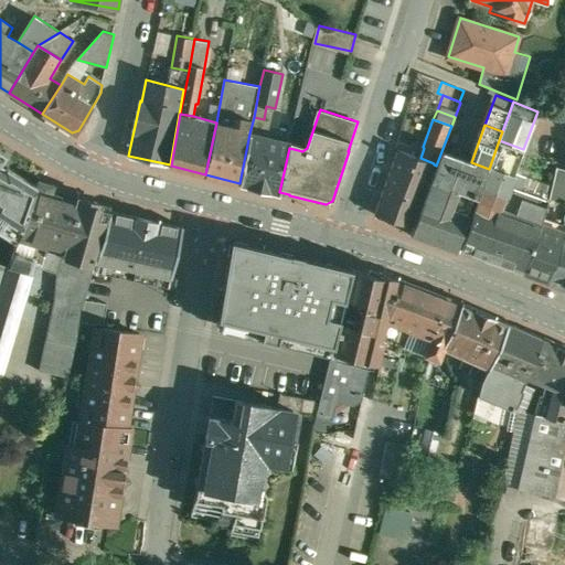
[(290,144),(249,134),(240,183),(279,192),(289,148),(290,144)]
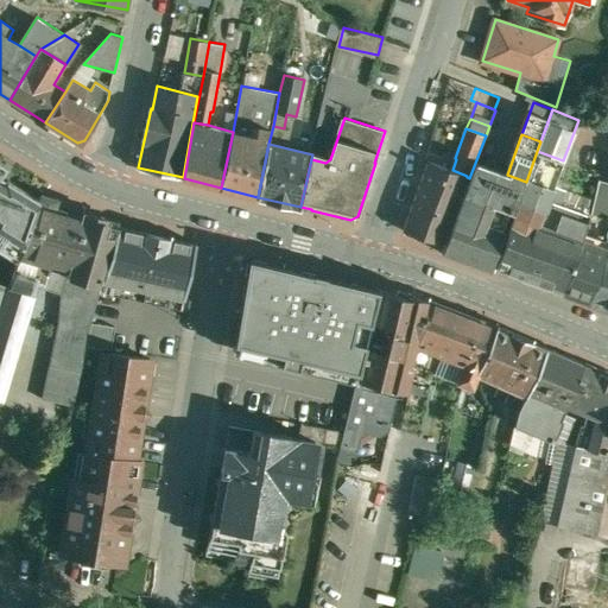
[(563,160),(537,151),(526,182),(523,189),(549,200),(553,185),(563,160)]
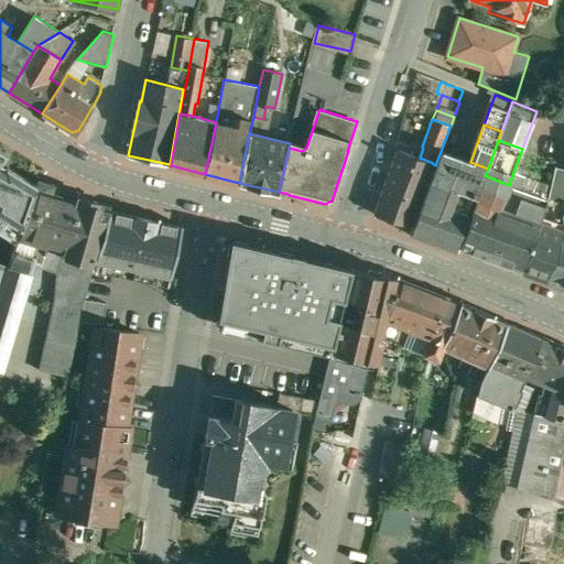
[(420,158),(398,150),(376,214),(410,226),(433,164),(433,163),(420,158)]
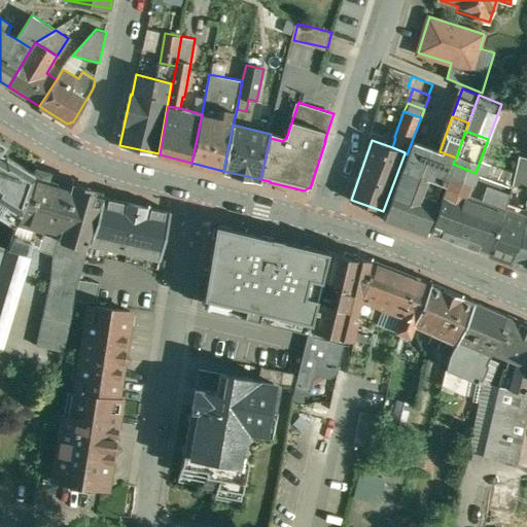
[(0,209),(1,211),(5,206),(21,215),(33,178),(35,171),(0,150),(4,144),(0,141),(0,209)]
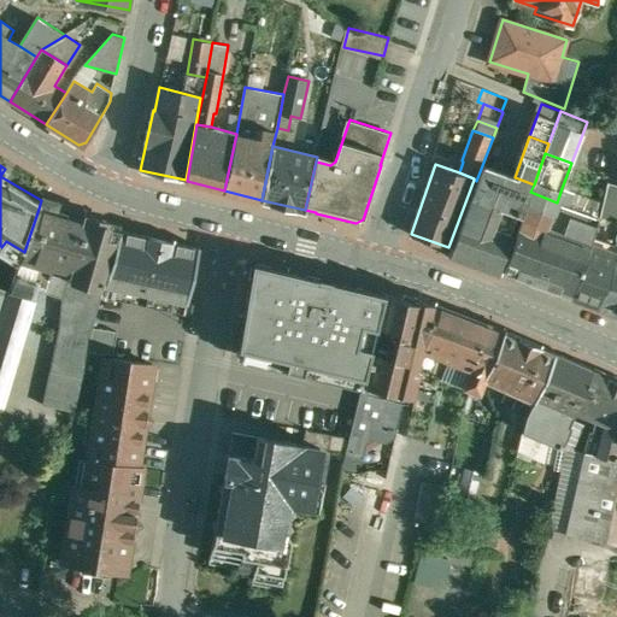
[(515,177),(485,166),(450,257),(498,274),(523,205),(526,206),(530,192),(534,184),(515,177)]
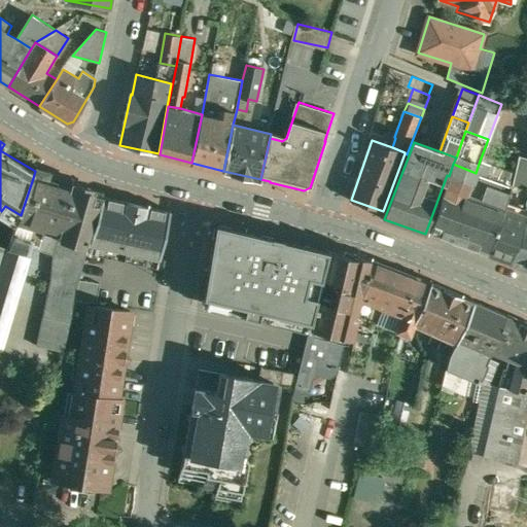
[(526,156),(520,155),(513,184),(526,186),(526,156)]
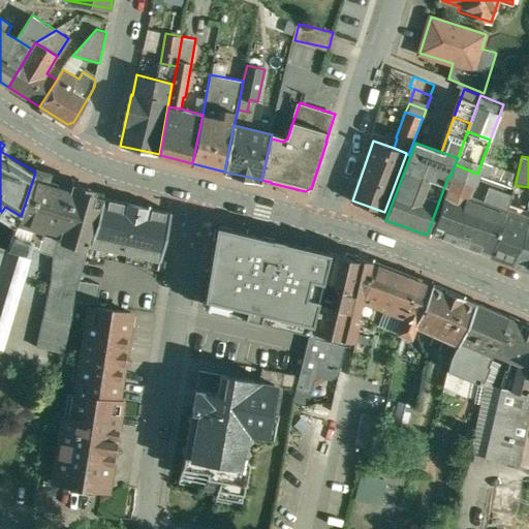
[(477,174),(455,164),(450,177),(452,177),(431,232),(489,253),(508,203),(509,198),(512,187),(488,177),(493,165),(481,161),(477,174)]
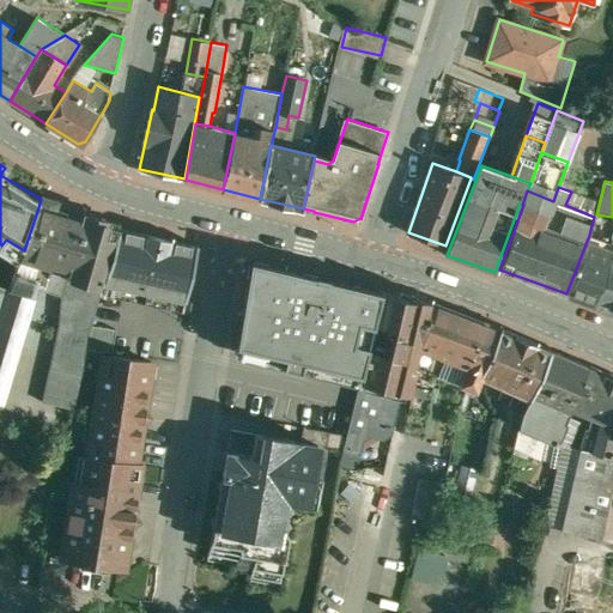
[(65,212),(53,208),(52,207),(50,208),(49,211),(38,207),(24,250),(13,279),(38,286),(64,293),(60,327),(53,368),(83,375),(95,317),(104,284),(120,229),(109,225),(110,222),(109,219),(108,220),(98,218),(97,217),(96,217),(87,214),(86,213),(84,214),(83,217),(67,213),(66,212),(65,212)]
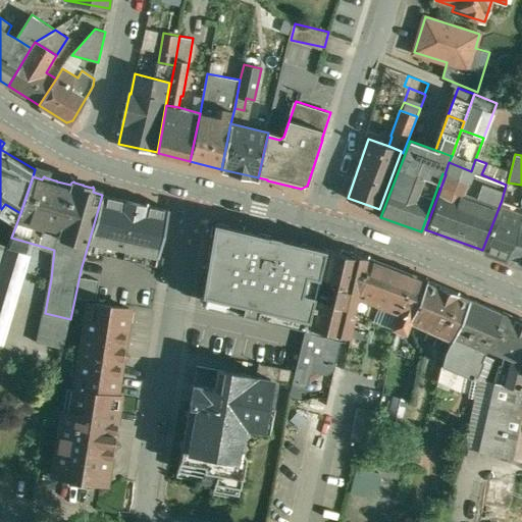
[(168,210),(102,195),(89,242),(158,256),(168,210)]
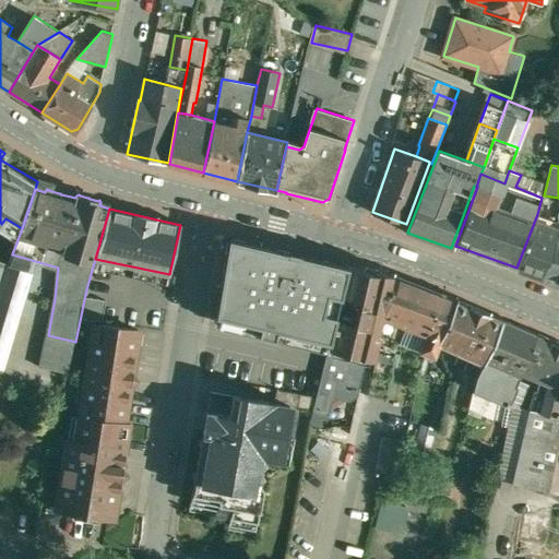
[(558,212),(558,219),(558,222),(543,276),(558,283),(558,212)]
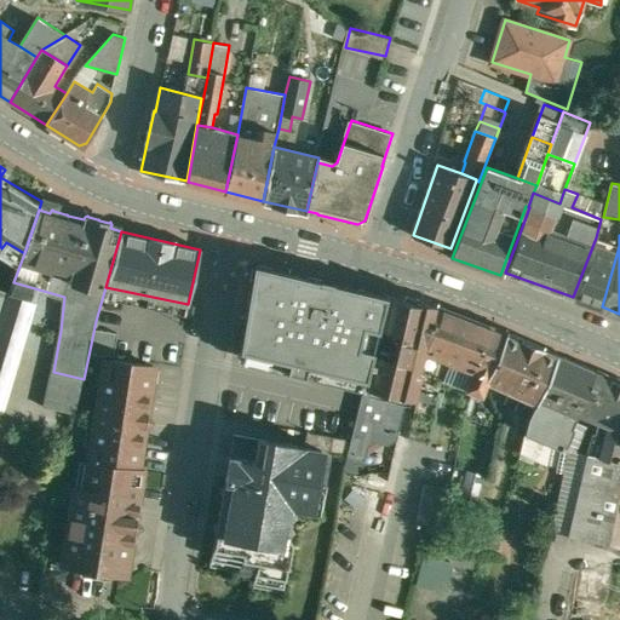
[(619,246),(596,237),(573,297),(602,306),(619,246)]
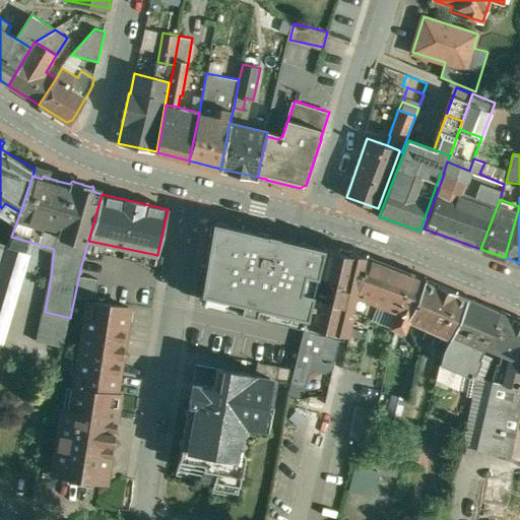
[(307,319),(324,248),(211,221),(200,294),(307,319)]
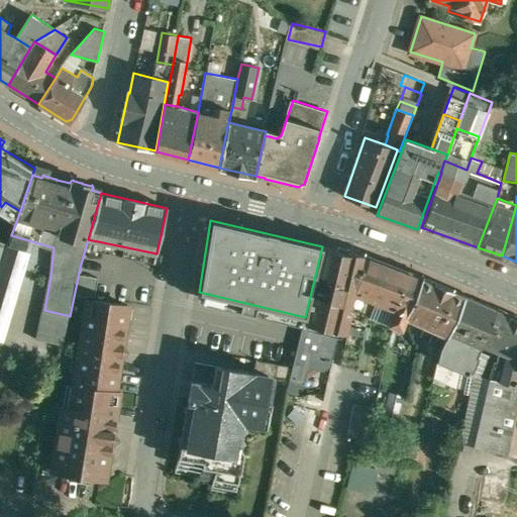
[(0,272),(0,296),(14,301),(32,241),(11,235),(8,246),(0,272)]
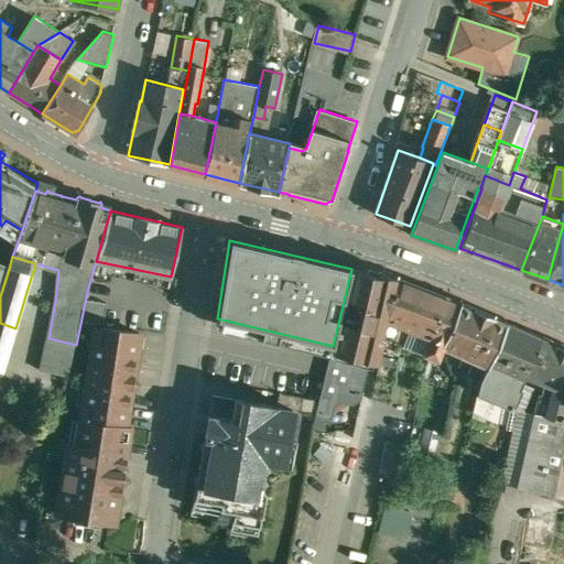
[(333,346),(316,416),(328,419),(333,416),(335,405),(343,402),(354,404),(361,400),(370,361),(379,364),(384,338),(382,337),(397,278),(377,273),(377,272),(375,271),(373,274),(351,269),(333,346)]
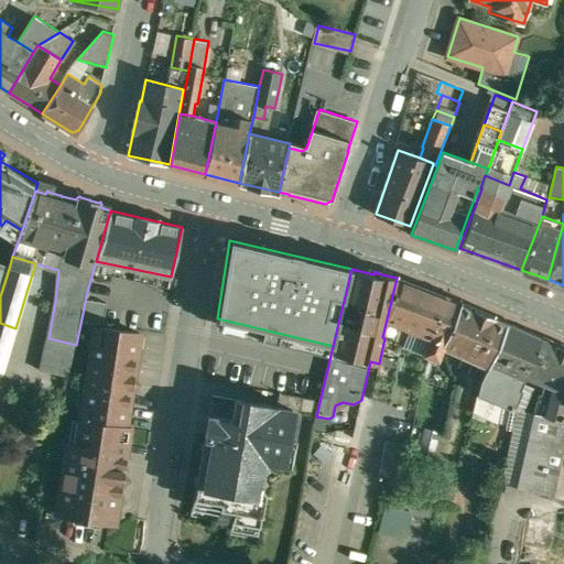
[(445,295),(398,277),(397,278),(382,337),(384,338),(402,345),(424,354),(445,295)]
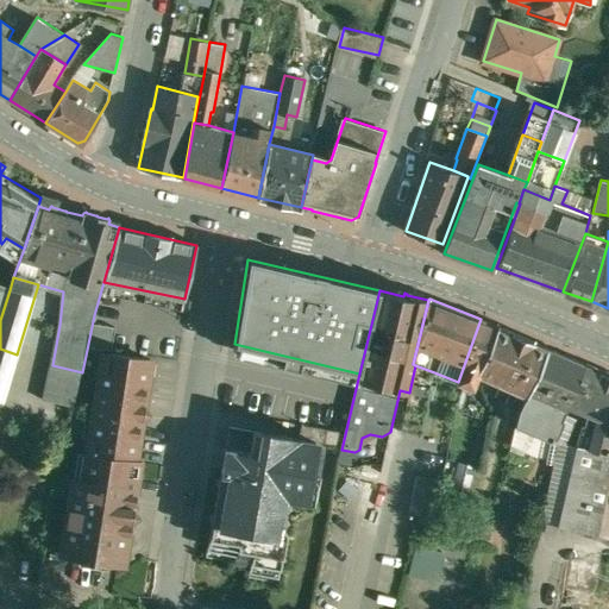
[(482,334),(477,332),(482,319),(481,319),(458,382),(472,387),(498,325),(496,325),(487,324),(482,334)]
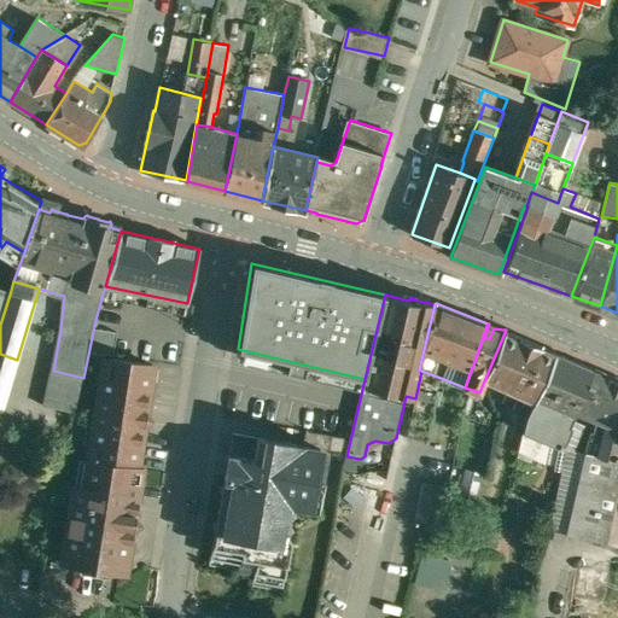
[(542,347),(519,336),(506,330),(479,392),(481,394),(485,380),(520,395),(514,408),(528,414),(534,401),(534,402),(555,353),(542,347)]
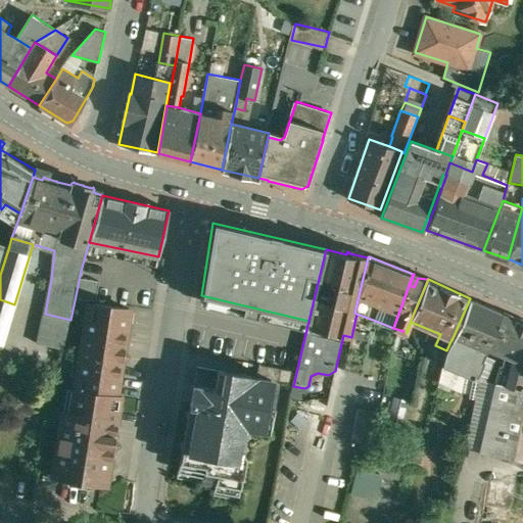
[(470,298),(452,340),(452,339),(446,350),(443,361),(443,365),(476,378),(484,361),(482,360),(487,346),(502,312),(470,298)]
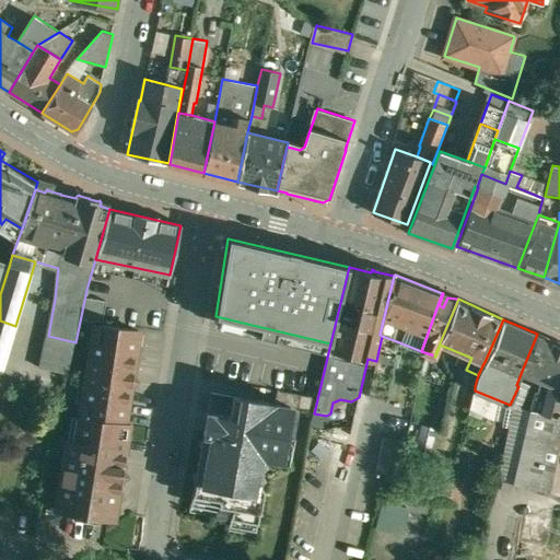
[(15,326),(0,321),(0,366),(3,369),(15,326)]
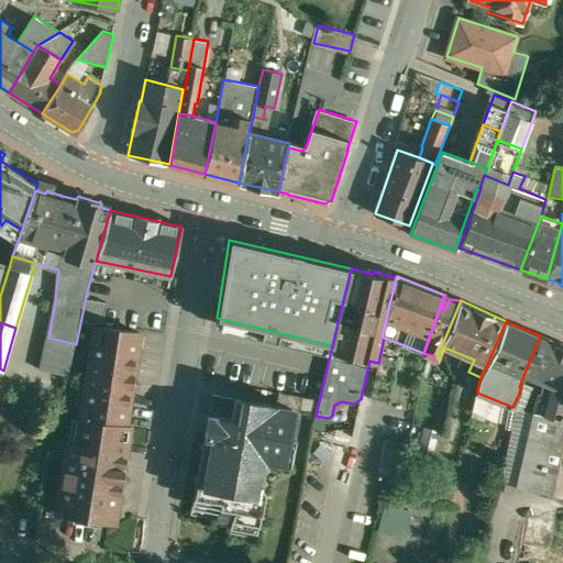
[(81,419),(127,426),(132,384),(138,381),(134,375),(141,332),(96,326),(81,419)]
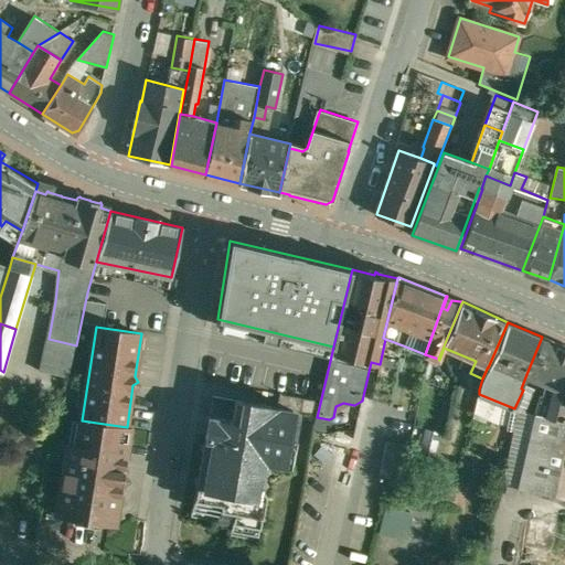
[(564,347),(542,337),(526,374),(547,382),(564,390),(564,347)]
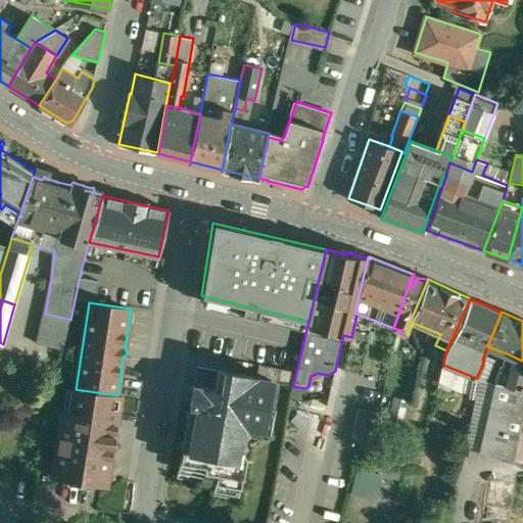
[(70,320),(45,314),(38,342),(63,348),(70,320)]
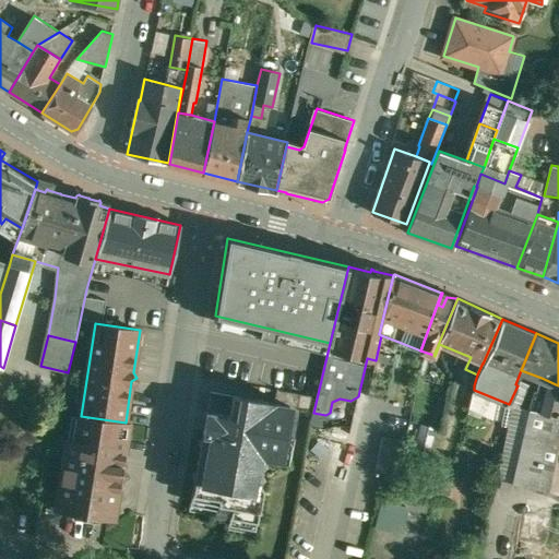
[(376,360),(368,395),(385,400),(399,342),(381,335),(376,360)]
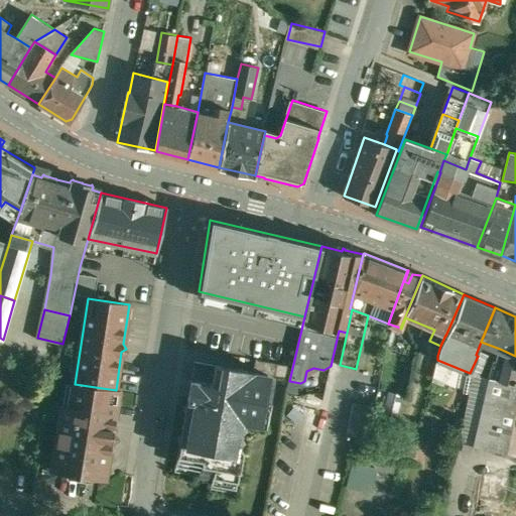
[(440,346),(429,341),(425,353),(437,356),(440,346)]
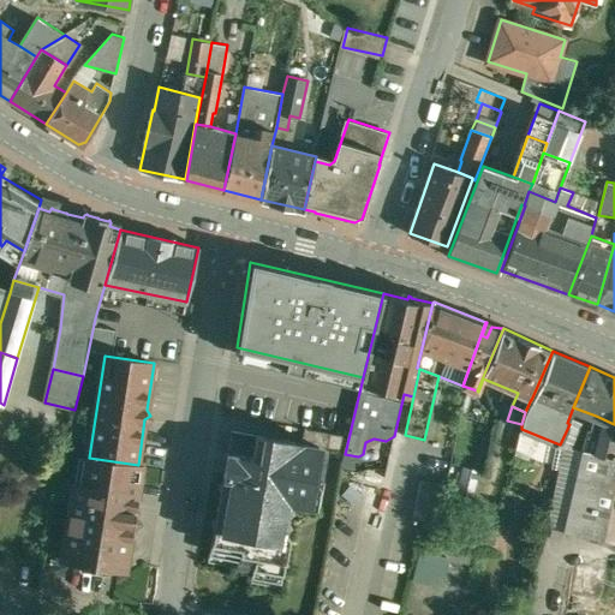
[(614,424),(596,416),(591,430),(589,429),(583,449),(563,530),(604,539),(614,485),(614,424)]
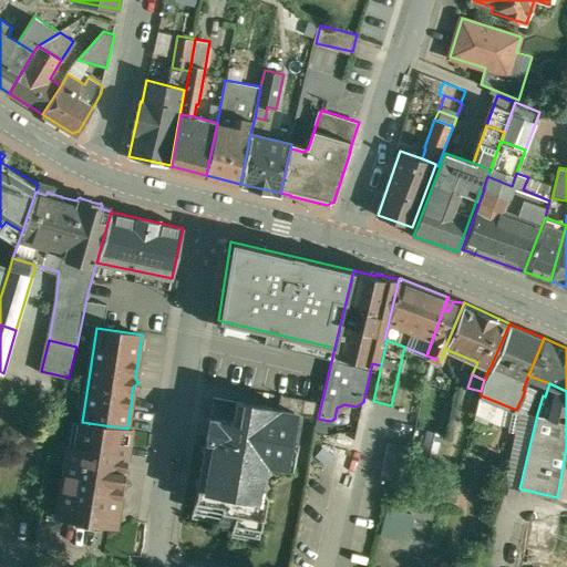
[(241,423),(212,418),(206,443),(202,446),(205,452),(200,476),(195,481),(199,485),(193,518),(261,531),(274,463),(296,467),(306,413),(245,402),(215,397),(215,398),(245,403),(241,423)]
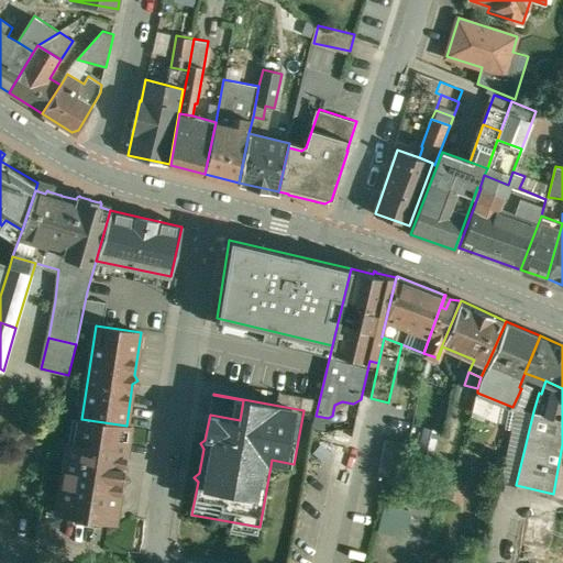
[(68,442),(58,512),(116,521),(122,478),(128,474),(123,470),(130,426),(127,426),(81,419),(77,443),(68,442)]
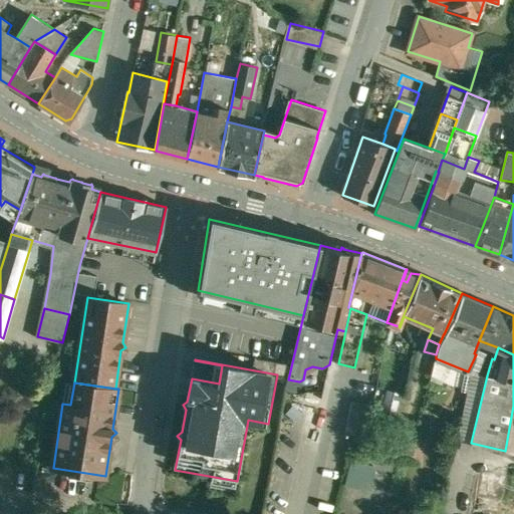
[(345,435),(372,437),(375,405),(347,403),(345,435)]
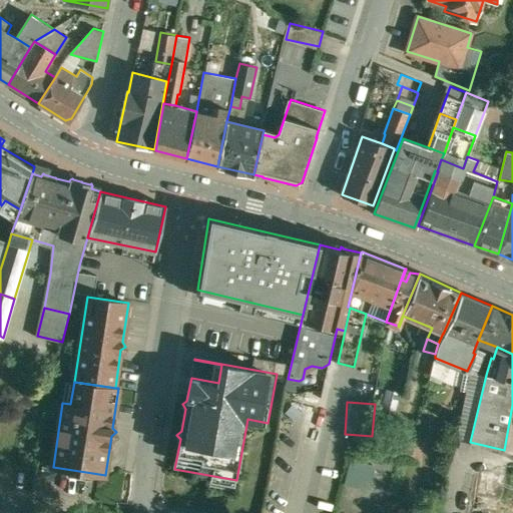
[(415,440),(382,438),(382,453),(414,454),(415,440)]
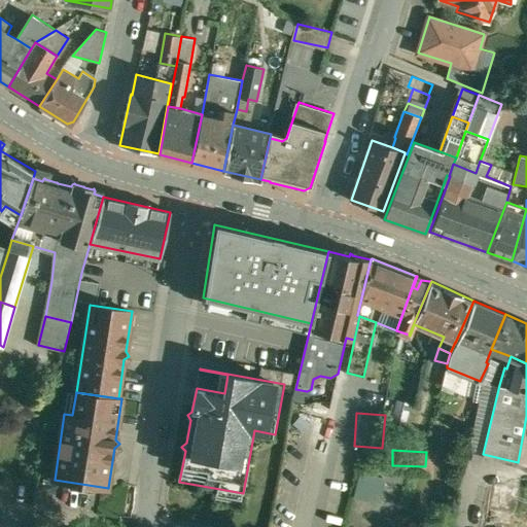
[(384,503),(388,477),(360,472),(356,498),(384,503)]
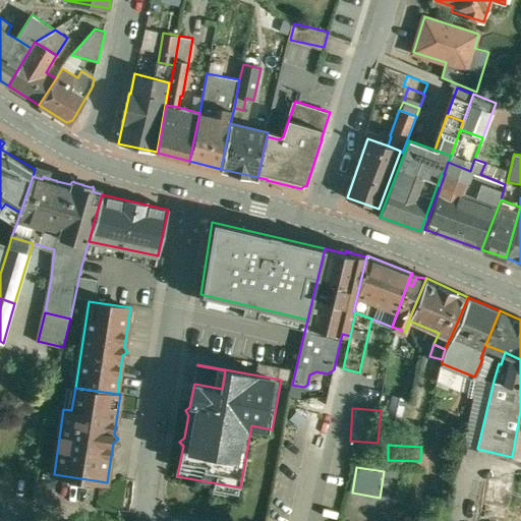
[(371,508),(373,499),(351,494),(349,503),(371,508)]
